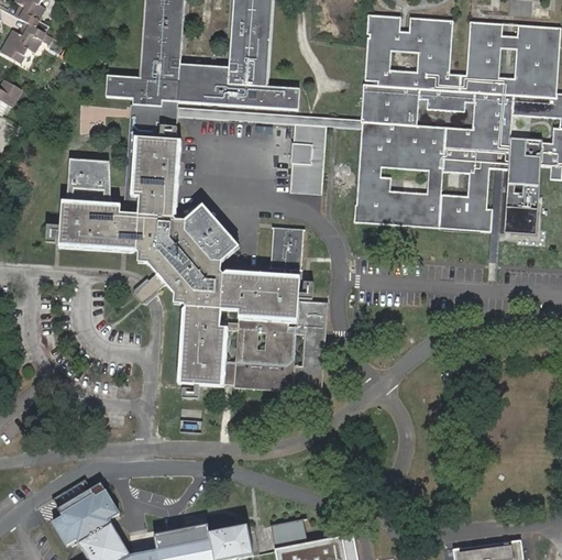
[(15,0),(12,7),(18,9),(22,0),(15,0)]
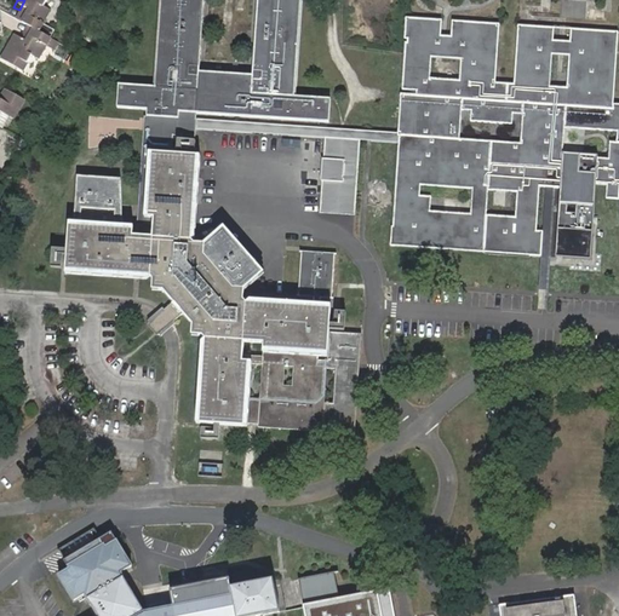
[(24,0),(19,10),(24,13),(30,17),(36,19),(46,0),(24,0)]
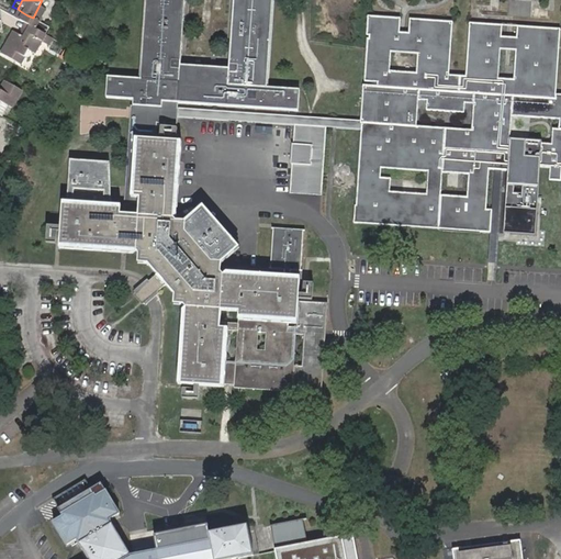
[(105,74),(104,94),(131,97),(124,209),(123,209),(118,208),(118,203),(109,202),(102,202),(71,199),(65,199),(60,199),(57,239),(134,245),(136,247),(145,258),(155,268),(164,279),(171,288),(181,299),(183,301),(178,378),(219,380),(219,376),(232,377),(232,381),(290,386),(291,364),(293,331),(293,327),(284,326),(285,314),(294,314),(295,299),(296,274),(288,274),(281,272),(221,269),(219,266),(213,260),(182,225),(174,214),(171,212),(176,135),(154,134),(155,120),(159,121),(160,99),(296,108),(298,87),(265,85),(269,0),(231,0),(226,66),(179,63),(182,0),(144,0),(138,77),(105,74)]
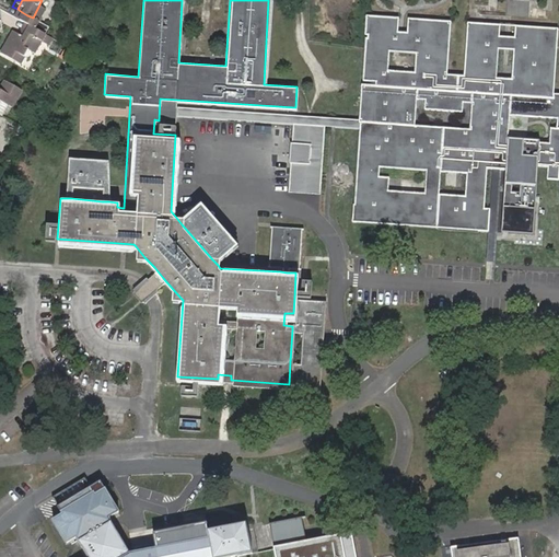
[(27,15),(22,12),(16,24),(21,26),(27,15)]
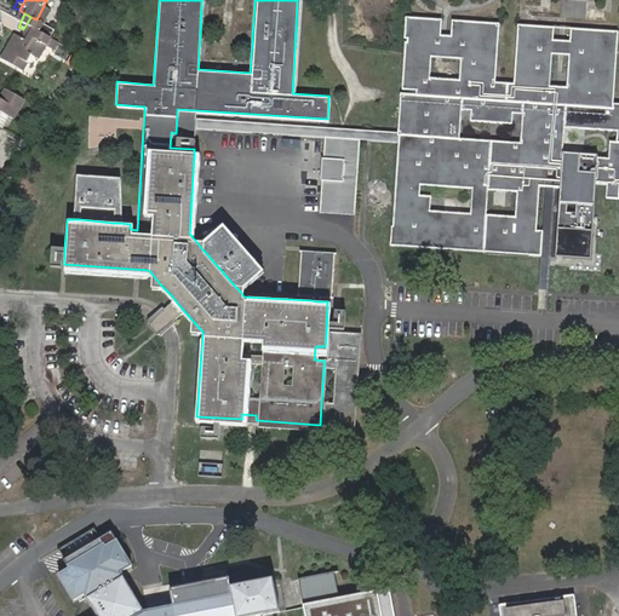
[(452,17),(451,33),(441,32),(441,16),(406,13),(405,35),(407,35),(407,39),(405,39),(402,86),(417,87),(416,91),(400,90),(400,95),(397,130),(397,132),(399,132),(397,139),(390,242),(540,252),(542,228),(536,228),(539,183),(551,184),(560,184),(555,253),(590,255),(595,180),(606,182),(606,195),(618,195),(618,183),(618,182),(618,101),(613,101),(617,53),(612,53),(613,50),(617,50),(618,28),(571,26),(569,38),(552,36),(554,24),(517,22),(516,42),(520,42),(519,46),(516,46),(514,80),(496,79),(497,45),(493,45),(494,41),(498,41),(499,21),(452,17)]
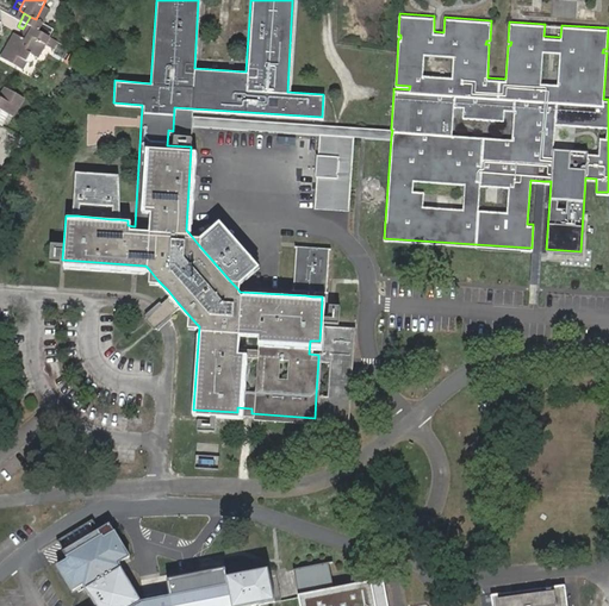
[(36,45),(48,25),(36,19),(30,17),(23,29),(18,26),(12,23),(0,44),(22,56),(30,42),(36,45)]
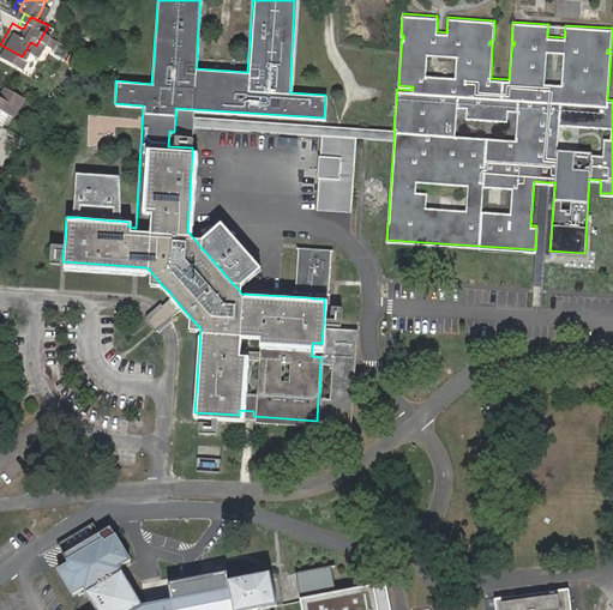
[(24,68),(30,72),(38,56),(34,54),(24,68)]
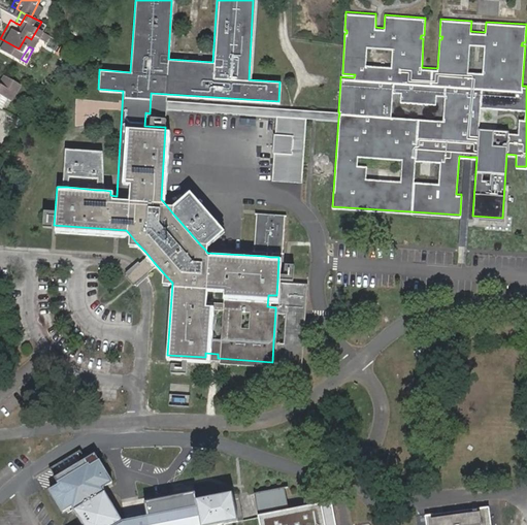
[(0,86),(1,84),(10,89),(19,73),(3,65),(0,71),(0,86)]
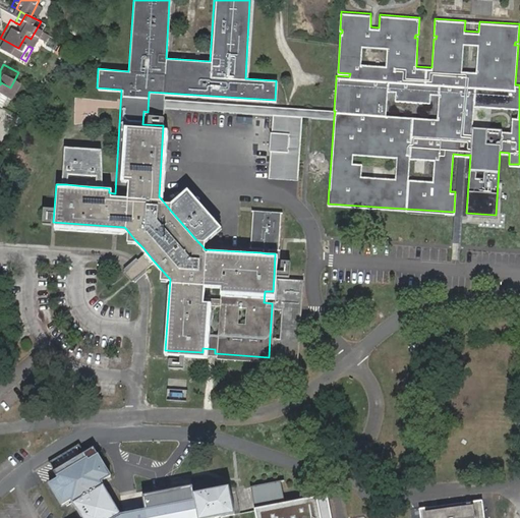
[(149,96),(148,104),(273,113),(271,130),(270,129),(269,149),(270,149),(269,170),(298,172),(302,115),(334,117),(335,111),(334,111),(334,109),(149,96)]
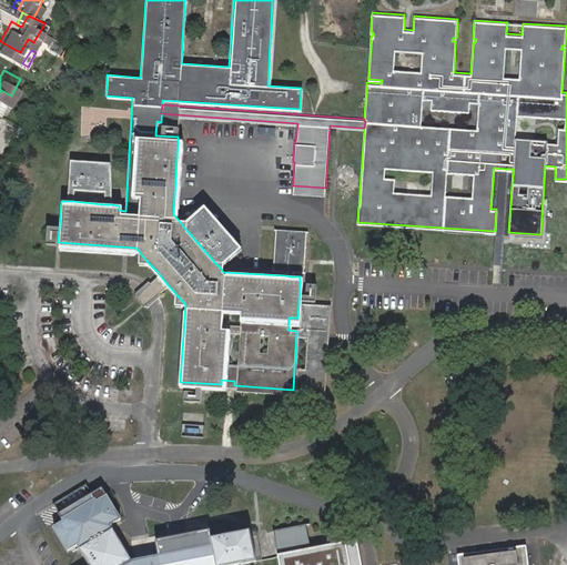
[(69,159),(66,201),(72,201),(72,188),(104,190),(103,204),(110,204),(109,162),(69,159)]
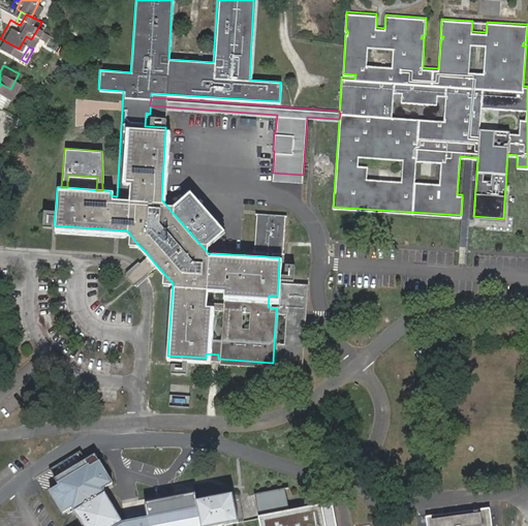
[(261,166),(262,180),(271,179),(270,165),(261,166)]
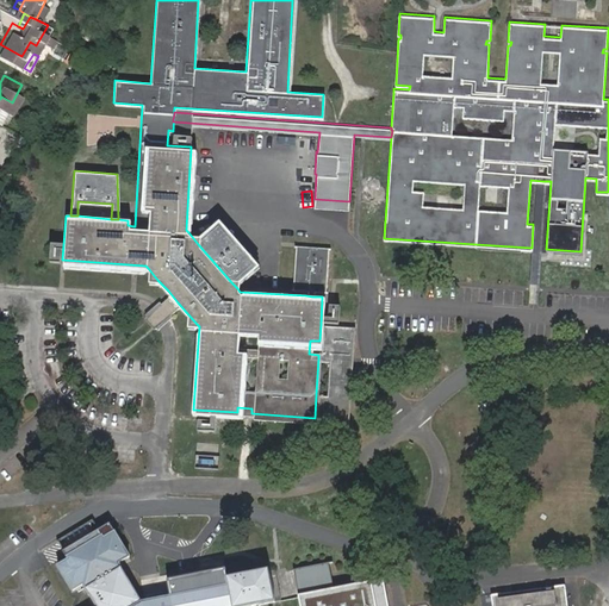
[(258,267),(218,220),(207,229),(198,238),(198,244),(231,282),(238,283),(249,273),(258,267)]
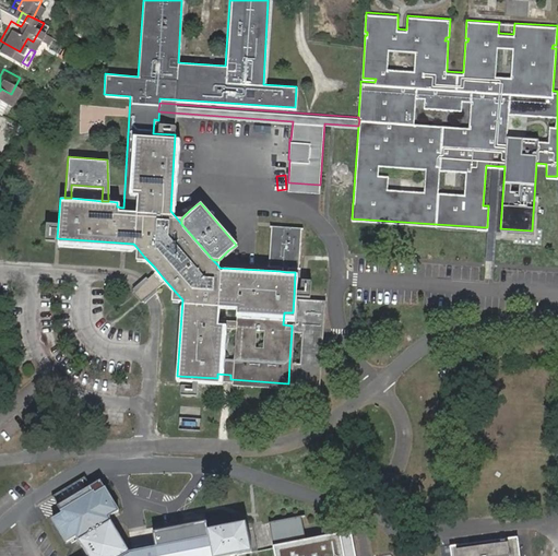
[(299,222),(269,221),(266,260),(280,261),(280,271),(286,272),(286,262),(296,262),(299,222)]
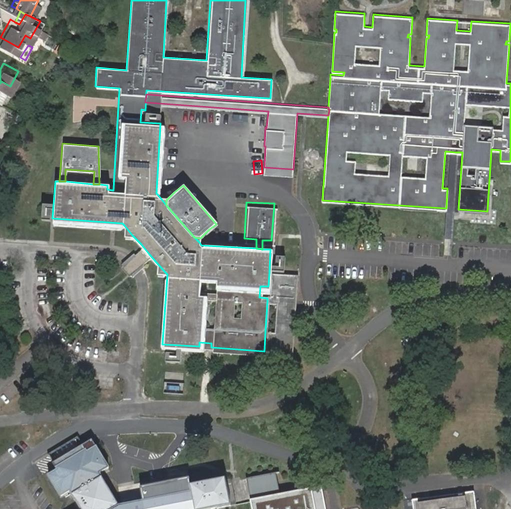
[(132,235),(124,225),(123,234),(132,235)]
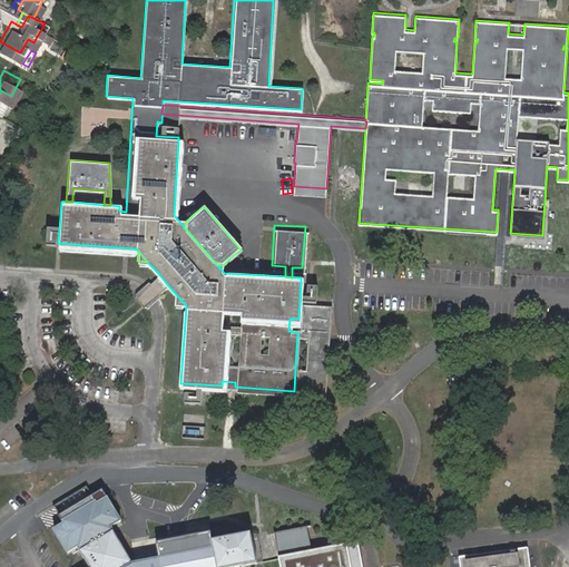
[(141,286),(133,293),(143,304),(150,296),(166,283),(157,272),(141,286)]
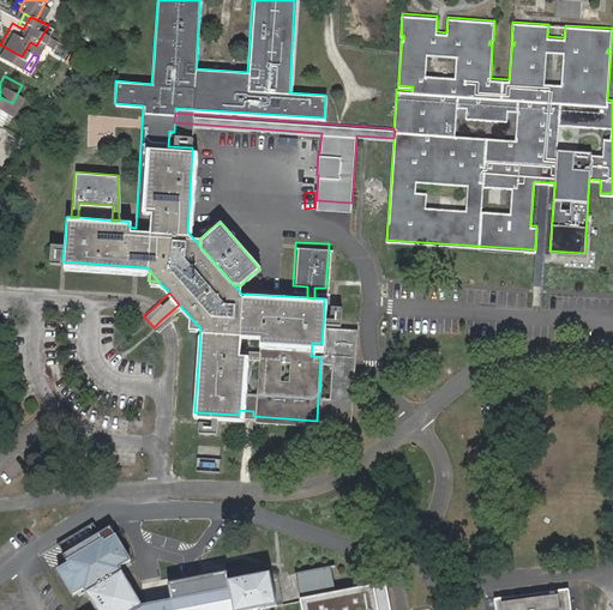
[(198,326),(187,314),(187,325),(198,326)]
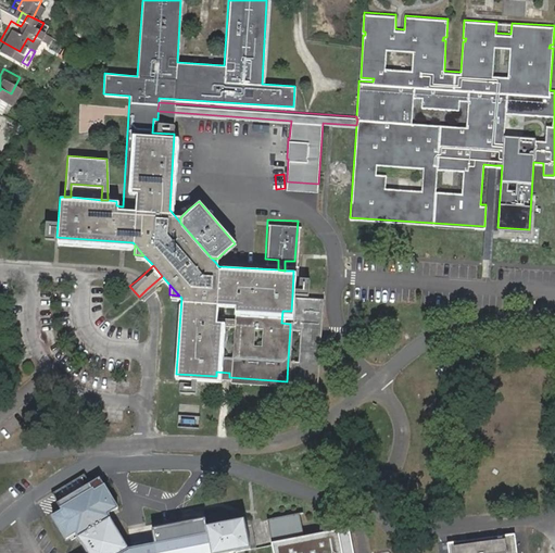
[(323,297),(292,296),(291,311),(290,327),(301,328),(299,361),(288,360),(287,381),(286,385),(318,387),(323,297)]
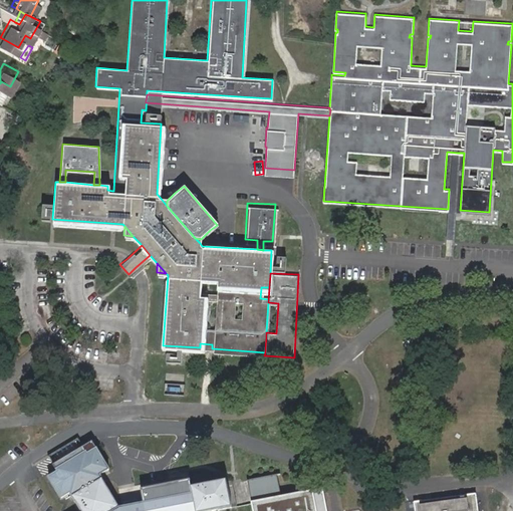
[(85,450),(56,468),(57,470),(55,471),(48,475),(60,495),(69,490),(72,495),(81,510),(199,510),(218,507),(218,508),(230,506),(225,479),(182,486),(180,478),(135,487),(137,501),(116,504),(98,472),(107,467),(95,447),(86,452),(85,450)]
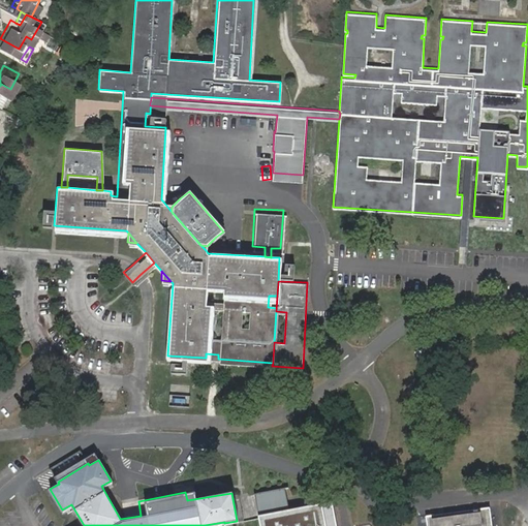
[(282,486),(252,492),(255,505),(285,500),(282,486)]
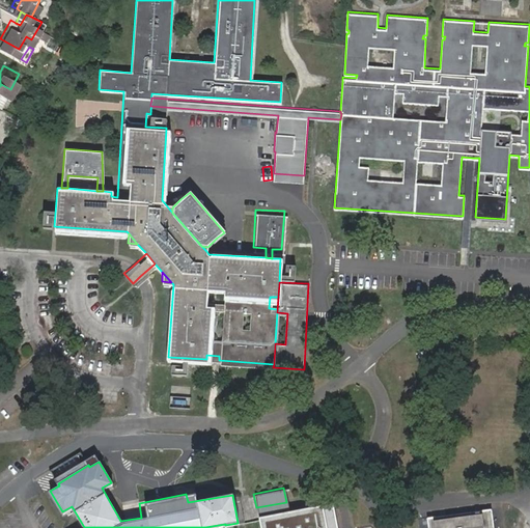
[(343,527),(339,505),(266,519),(267,527),(343,527)]
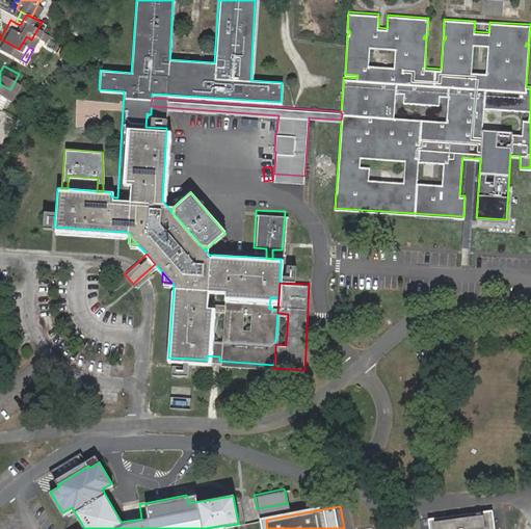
[(494,528),(492,509),(428,518),(429,528),(494,528)]
